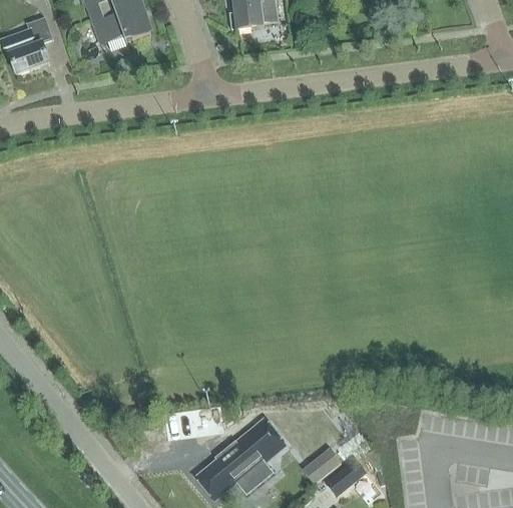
[(84,0),(92,23),(101,20),(108,40),(121,35),(129,32),(131,39),(150,32),(138,0),(84,0)]
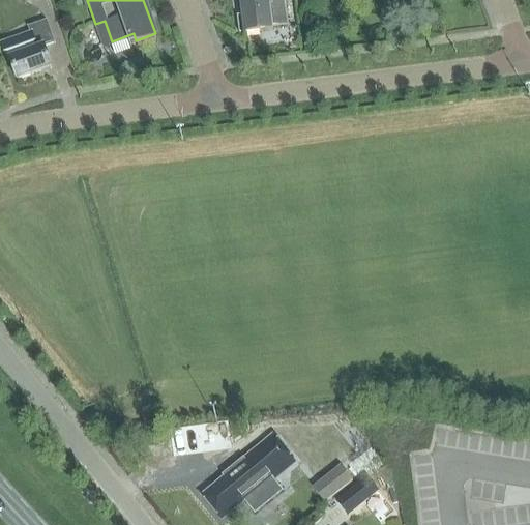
[(238,29),(271,25),(270,22),(287,20),(284,0),(239,0),(241,11),(236,12),(238,29)]
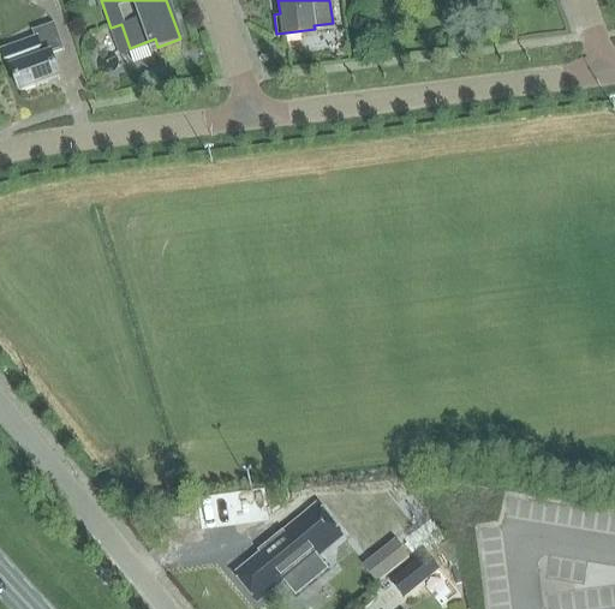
[(49,49),(63,46),(53,18),(31,25),(34,33),(1,45),(9,66),(11,65),(19,88),(58,73),(49,49)]
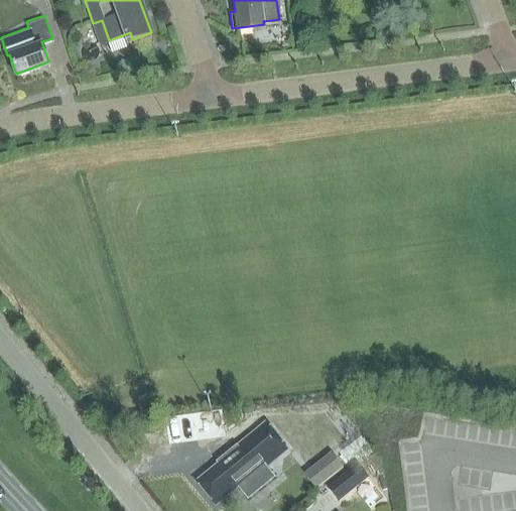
[(266,463),(286,445),(265,418),(216,459),(217,461),(196,478),(215,502),(237,484),(247,497),(275,474),(266,463)]
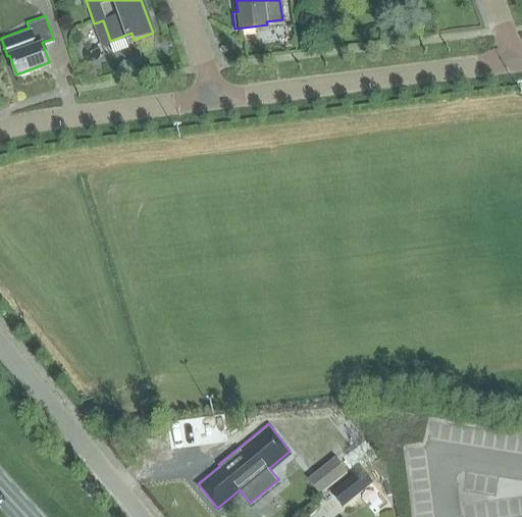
[(347,469),(336,458),(310,479),(319,492),(347,469)]
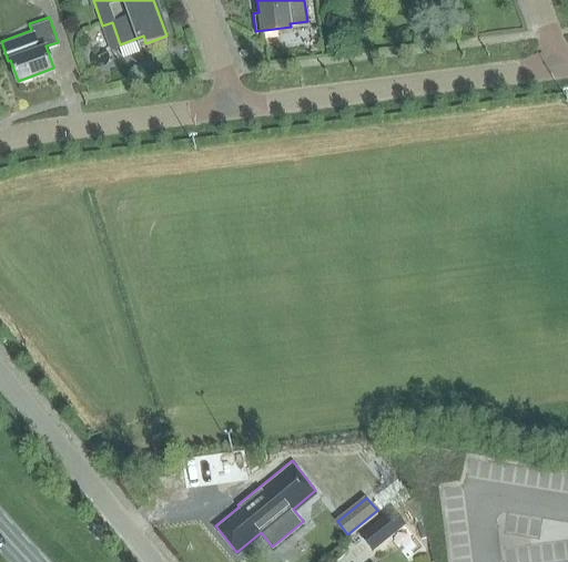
[(373,522),(359,533),(372,548),(404,521),(392,507),(373,522)]
